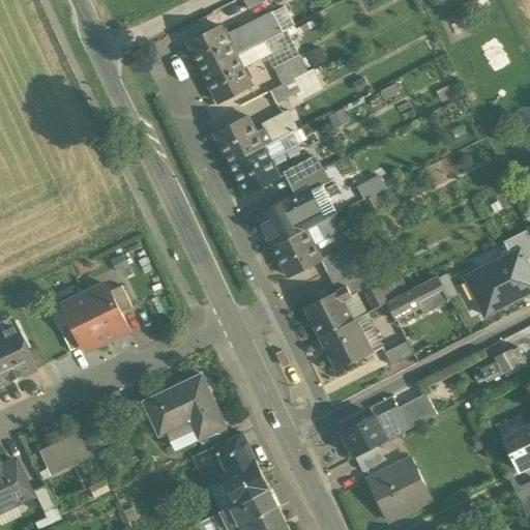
[(243,0),(249,12),(273,0),(243,0)]
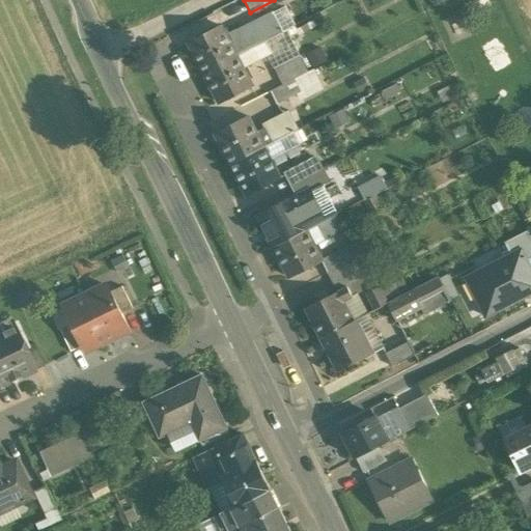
[(274,15),(231,36),(235,45),(230,47),(221,28),(190,45),(205,75),(236,58),(267,43),(284,33),(274,15)]
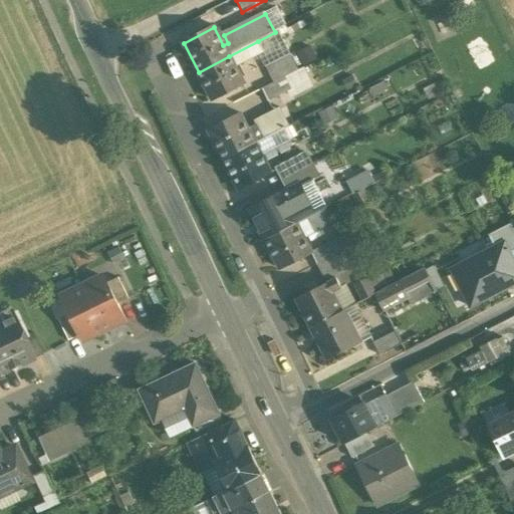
[(278,31),(285,43),(293,38),(287,26),(278,31)]
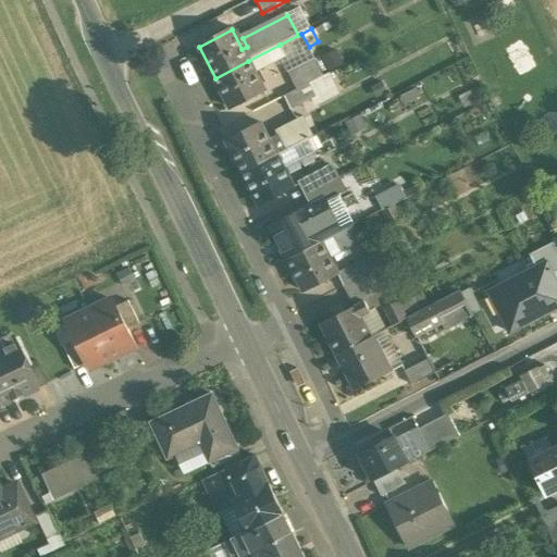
[(287,72),(314,58),(309,47),(301,34),(298,35),(280,45),(286,57),(282,59),(287,72)]
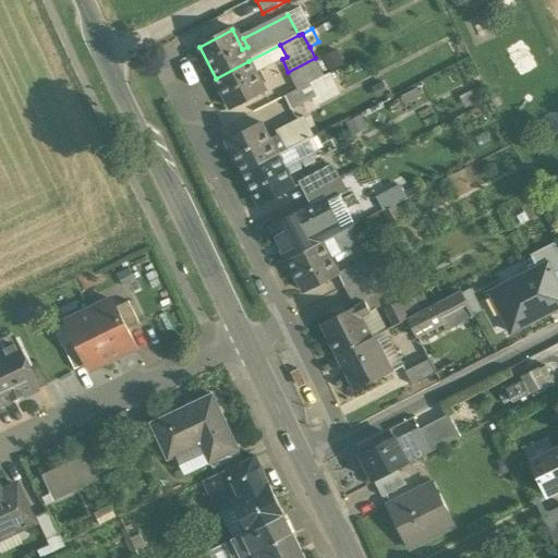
[(255,73),(282,59),(287,57),(280,45),(249,61),(255,73)]
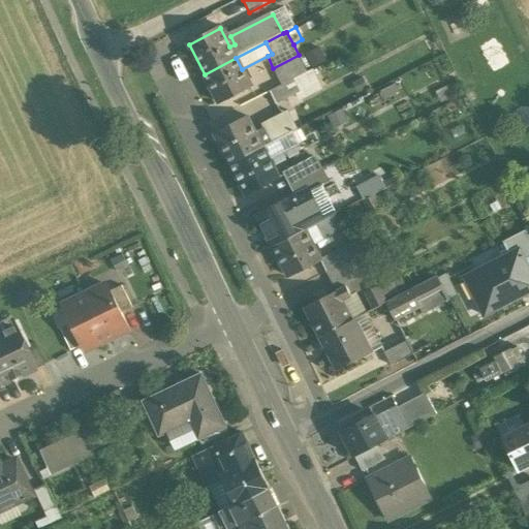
[(282,86),(307,73),(299,55),(273,68),(282,86)]
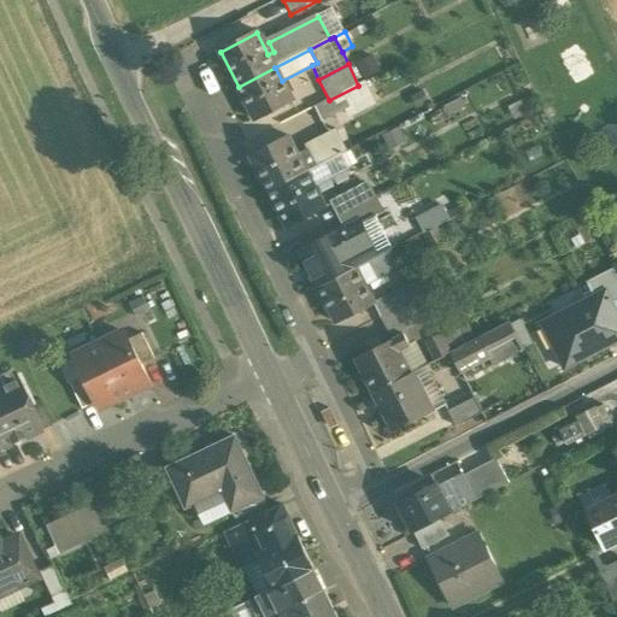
[(275,68),(239,87),(257,122),(293,103),(282,81),(275,68)]
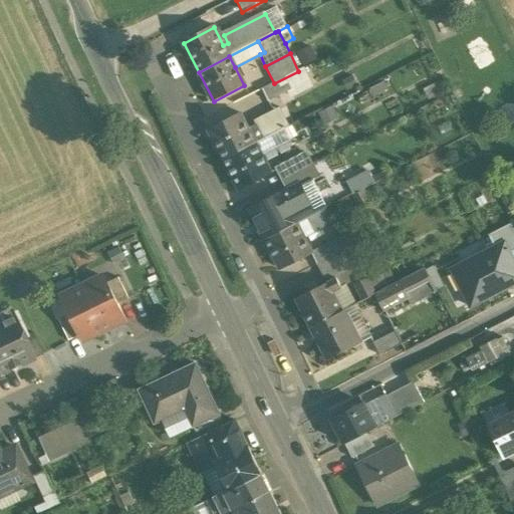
[(293,97),(313,87),(303,68),(298,71),(274,83),(262,89),(268,101),(288,90),(293,97)]
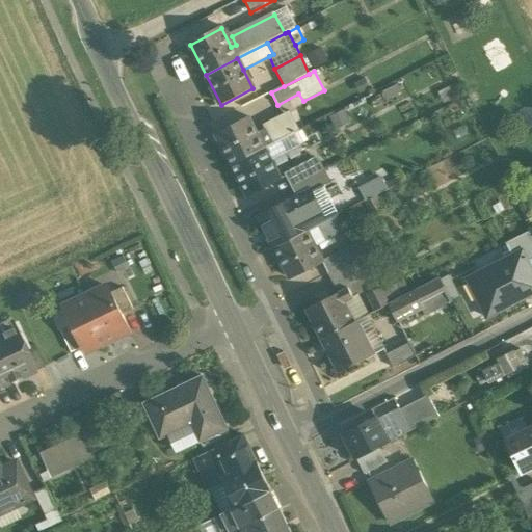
[(324,104),(328,114),(342,107),(338,97),(324,104)]
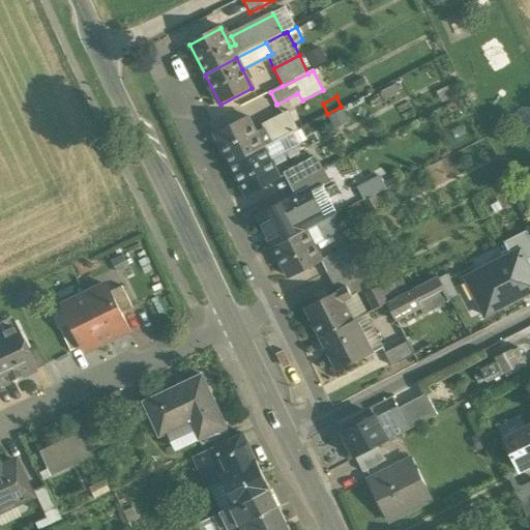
[(255,133),(264,150),(293,135),(299,131),(288,111),(262,124),(264,128),(255,133)]
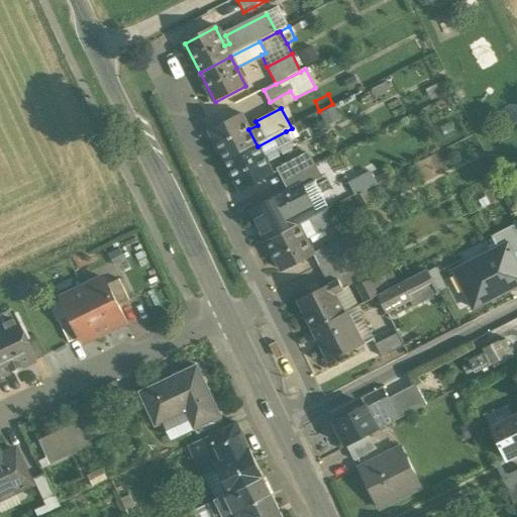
[(241,115),(211,131),(226,162),(257,146),(248,129),(241,115)]
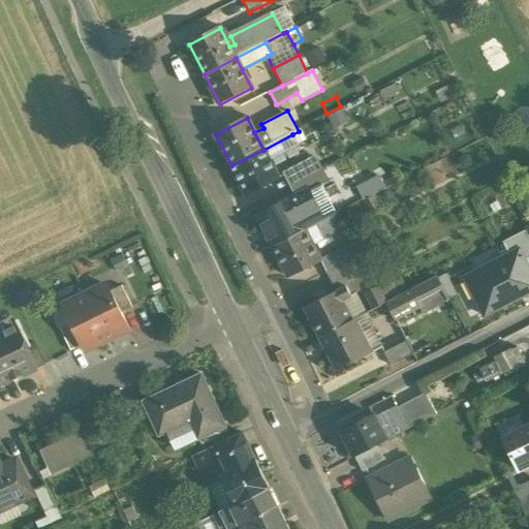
[(292,134),(263,150),(269,160),(299,145),(292,134)]
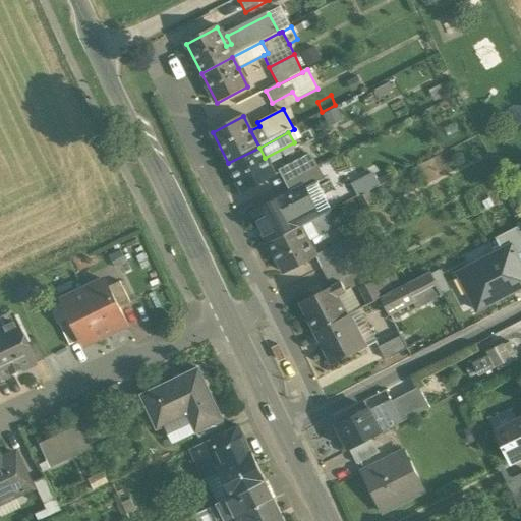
[(259,148),(228,163),(243,192),(275,176),(265,158),(259,148)]
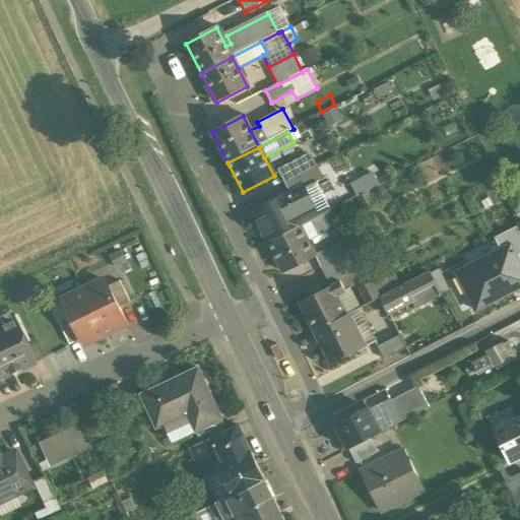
[(281,170),(287,183),(316,169),(309,155),(281,170)]
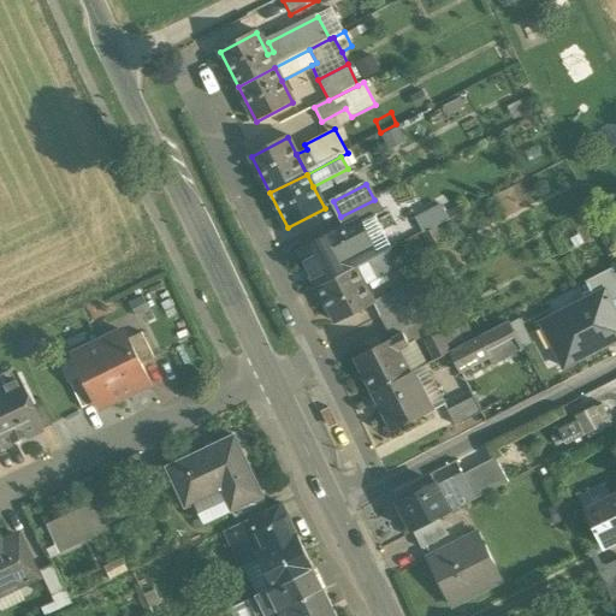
[(341,217),(348,229),(374,214),(380,211),(374,200),(341,217)]
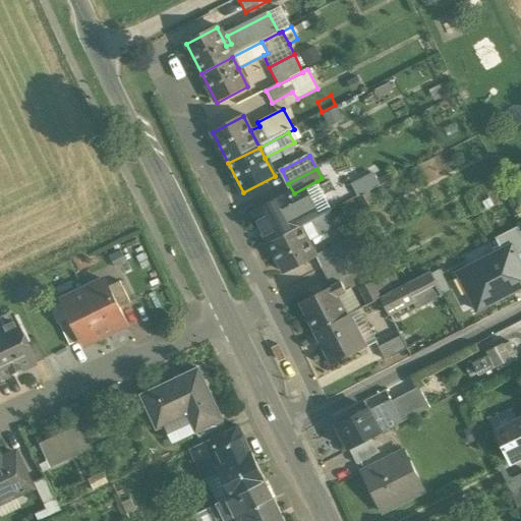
[(348,179),(358,197),(368,192),(358,174),(348,179)]
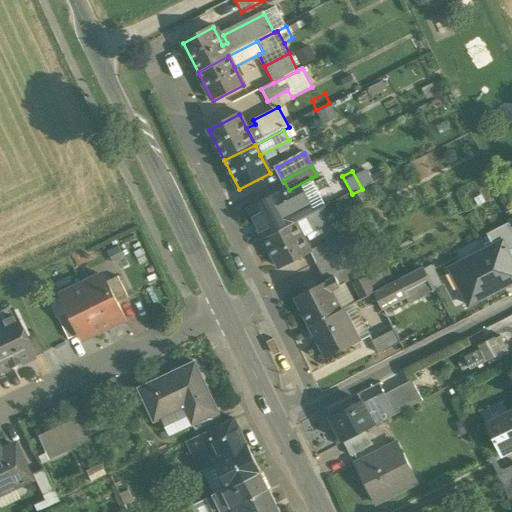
[(280,194),(296,223),(324,208),(327,207),(311,178),(289,190),(280,194)]
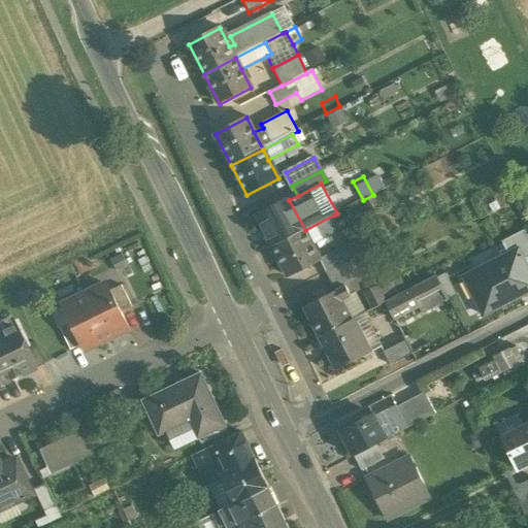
[(363,200),(361,201),(369,215),(383,208),(374,194),(373,195),(363,200)]
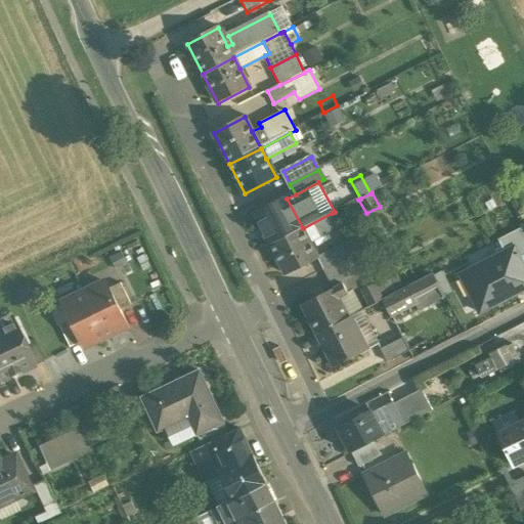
[(287,198),(254,214),(271,246),(303,228),(287,199),(287,198)]
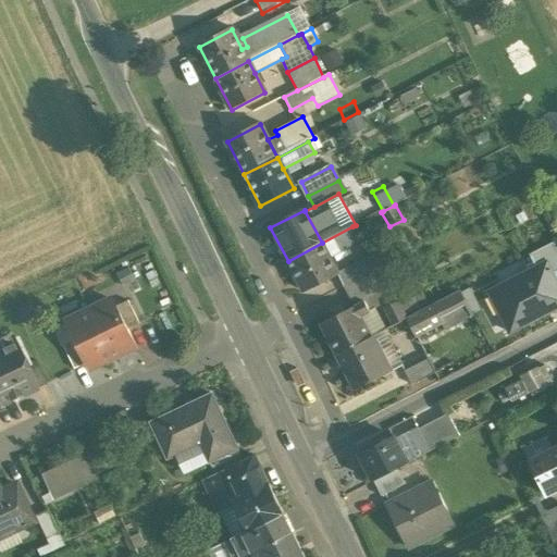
[(322,243),(330,260),(361,244),(360,243),(353,226),(322,243)]
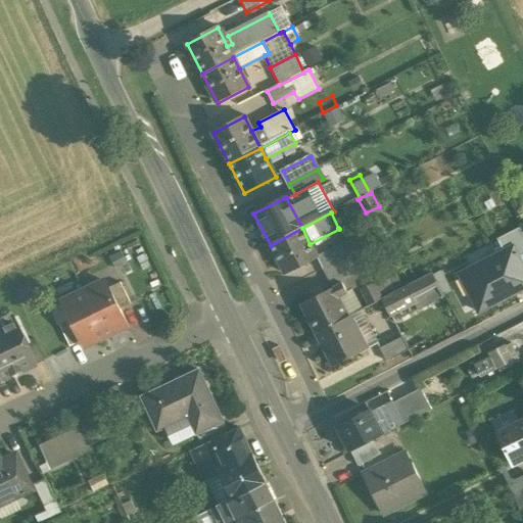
[(302,228),(271,245),(286,275),(318,258),(317,256),(310,244),(302,228)]
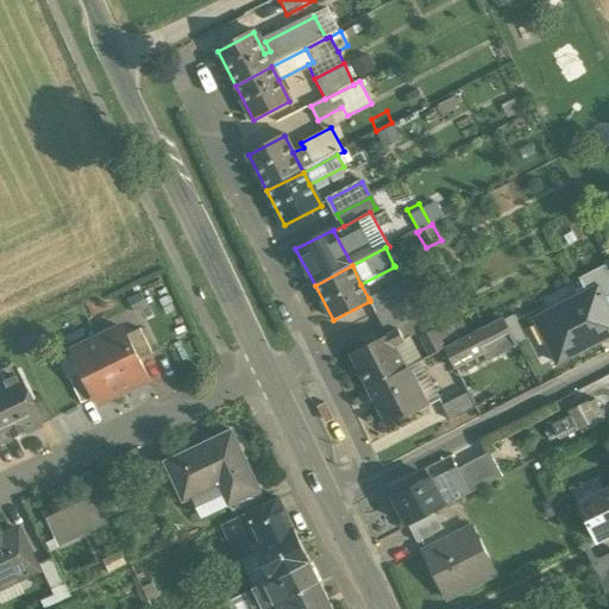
[(603,301),(608,297),(608,271),(606,265),(581,280),(588,294),(597,289),(603,301)]
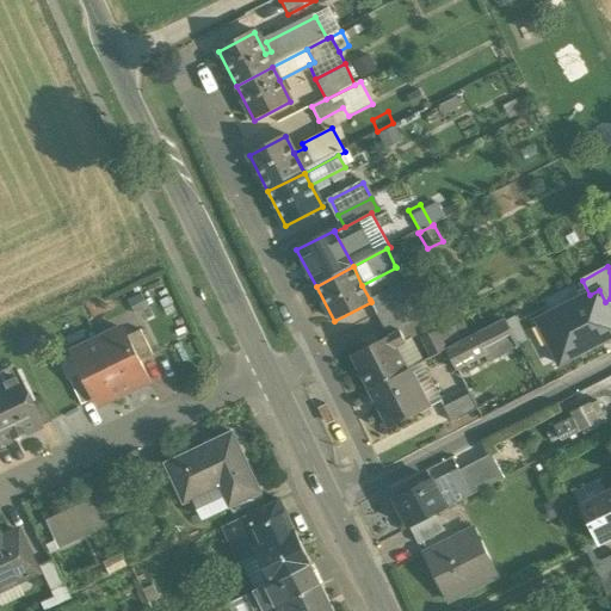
[(371,302),(377,314),(405,301),(417,294),(409,279),(370,300),(371,302)]
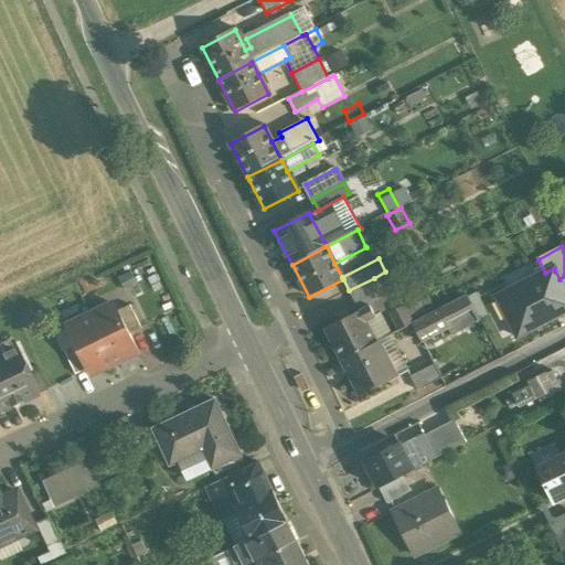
[(564,289),(560,279),(554,268),(545,273),(498,297),(518,336),(564,311),(564,289)]
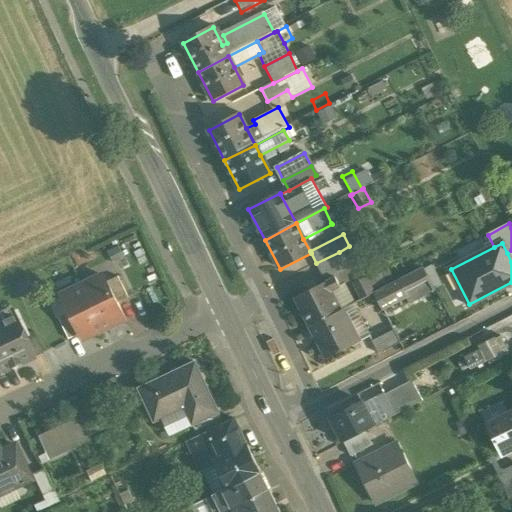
[(327,284),(327,283),(336,279),(340,286),(345,283),(352,279),(339,252),(316,263),(327,284)]
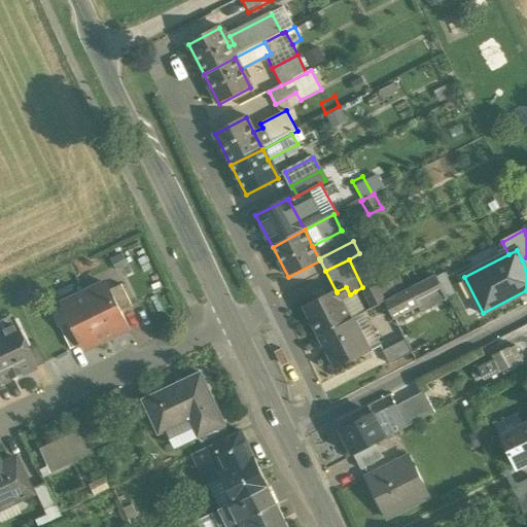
[(378,287),(379,288),(390,282),(397,295),(406,290),(396,273),(376,283),(378,287)]
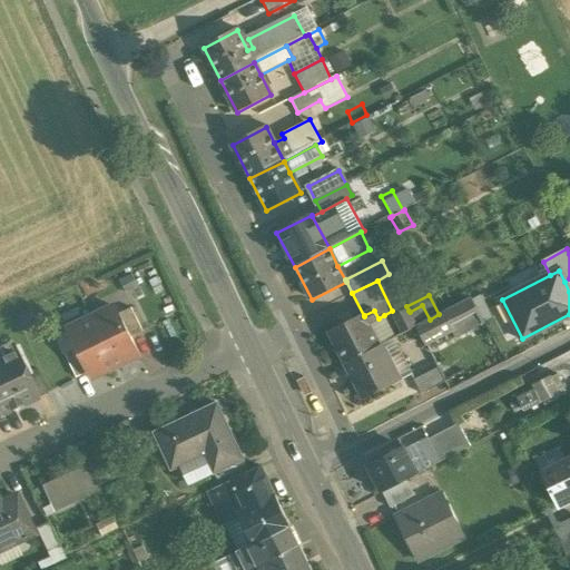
[(470,298),(444,312),(455,332),(480,318),(470,298)]
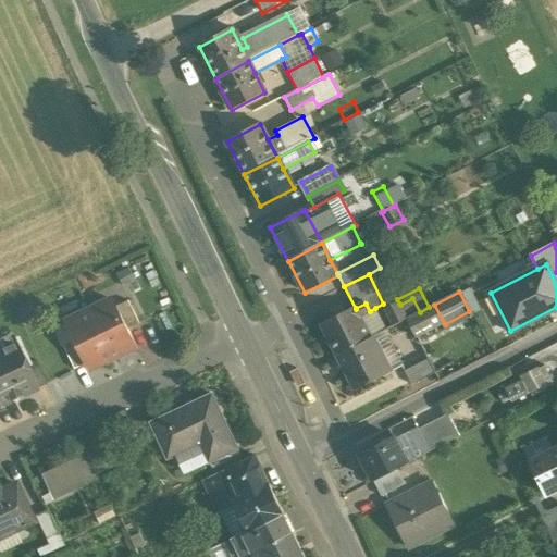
[(400,305),(407,319),(420,312),(412,298),(400,305)]
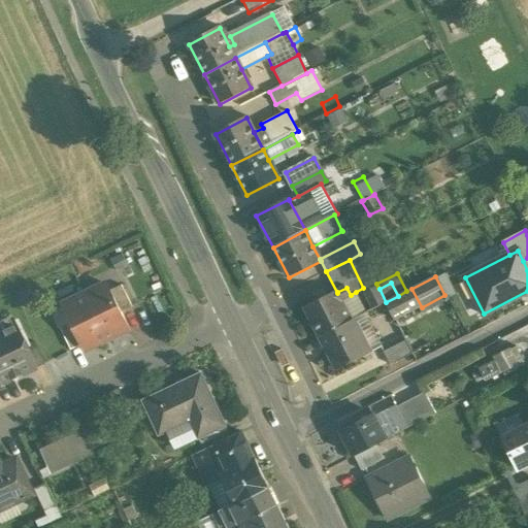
[(107,286),(86,296),(107,340),(116,337),(113,333),(128,327),(121,312),(110,291),(107,286)]
